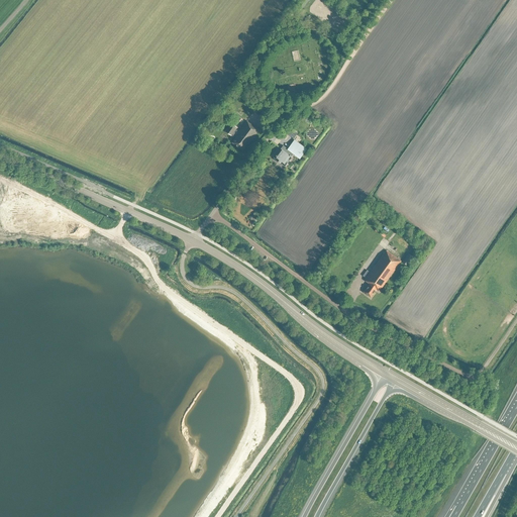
[(247,145),(259,130),(246,120),(238,131),(237,130),(236,130),(235,130),(237,127),(231,122),(224,130),(231,135),(232,134),(233,134),(232,136),(235,138),(232,142),(242,149),(246,144),(247,145)]
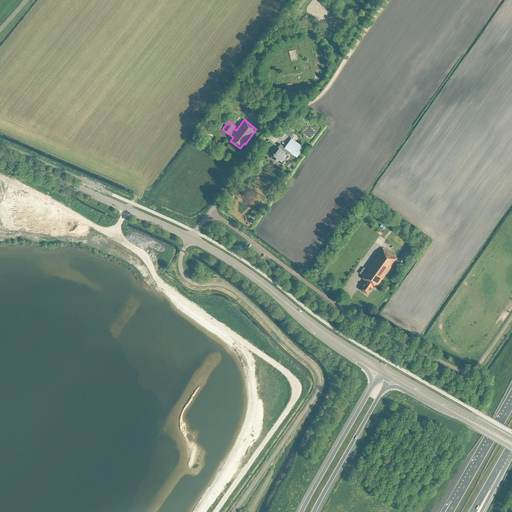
[(291,137),(295,131),(290,128),(286,133),(291,137)]
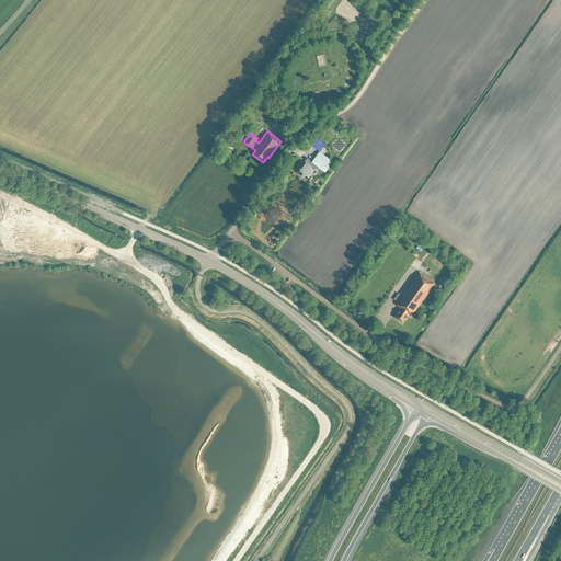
[(324,171),(332,161),(319,151),(311,161),(308,158),(298,171),(309,180),(319,167),(324,171)]
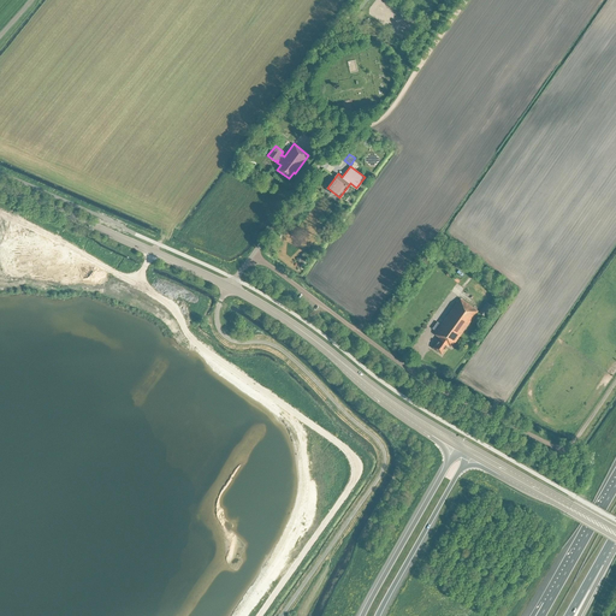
[(451,347),(478,311),(460,298),(442,325),(437,321),(432,329),(436,331),(434,333),(440,338),(433,348),(442,354),(445,349),(448,347),(449,345),(451,347)]
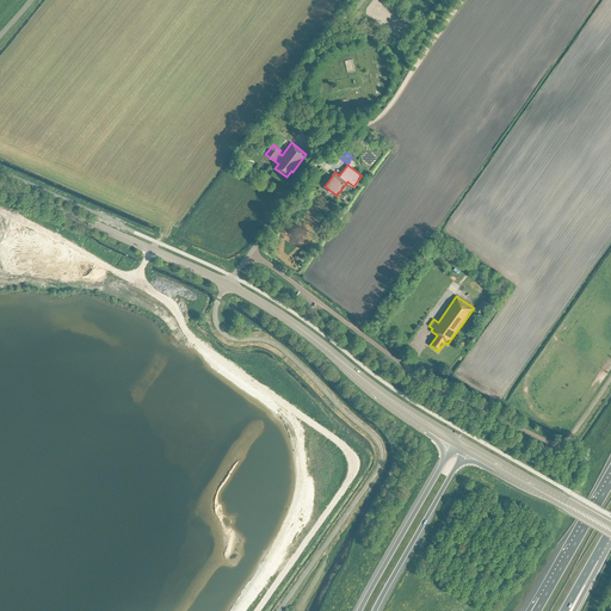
[(481,314),(488,303),(482,298),(475,309),(481,314)]
